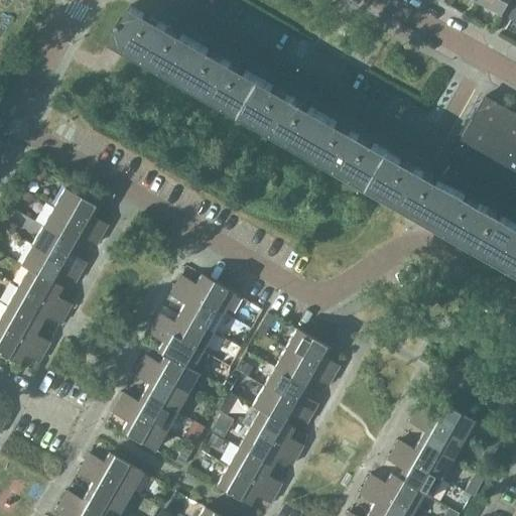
[(481,0),(480,3),(502,15),(511,0),(481,0)]
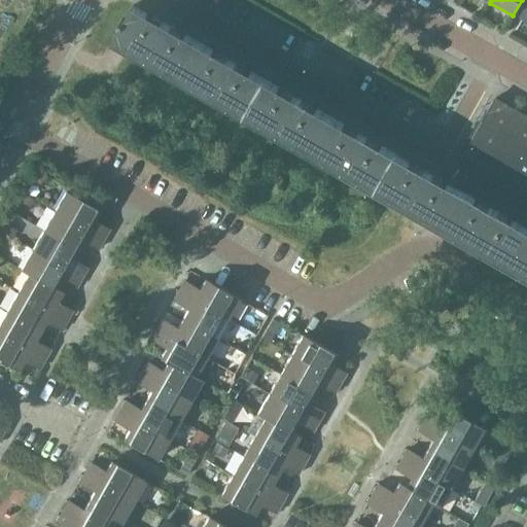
[(200,43),(135,5),(125,22),(123,21),(120,24),(123,26),(114,41),(179,79),(200,43)]
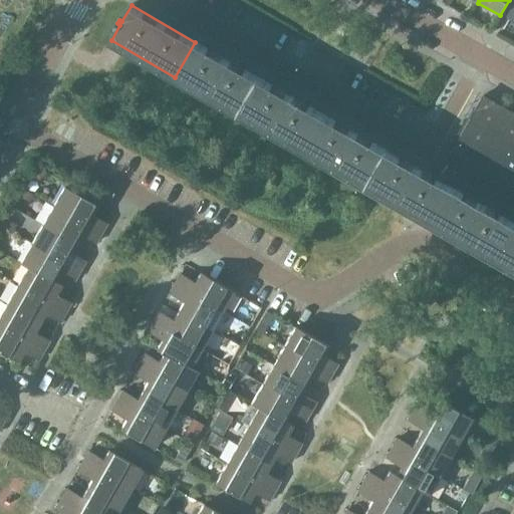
[(175,77),(239,113),(259,78),(195,42),(175,77)]
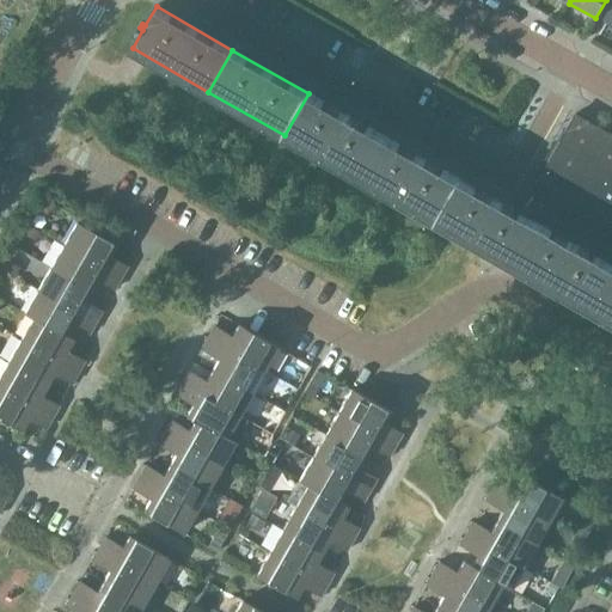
[(285,135),(361,178),(384,136),(308,93),(285,135)]
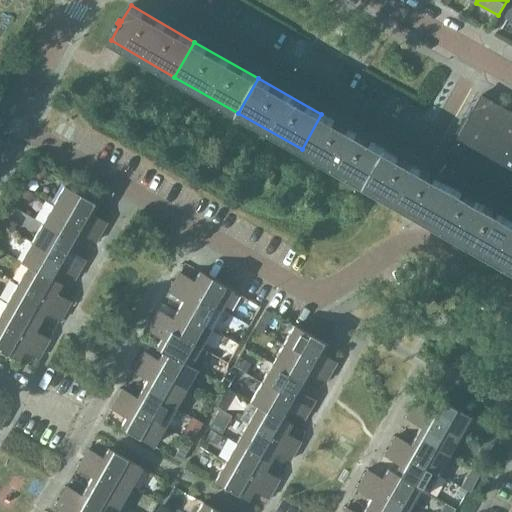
[(449,187),(511,222),(511,112),(483,96),(435,179),(449,187)]
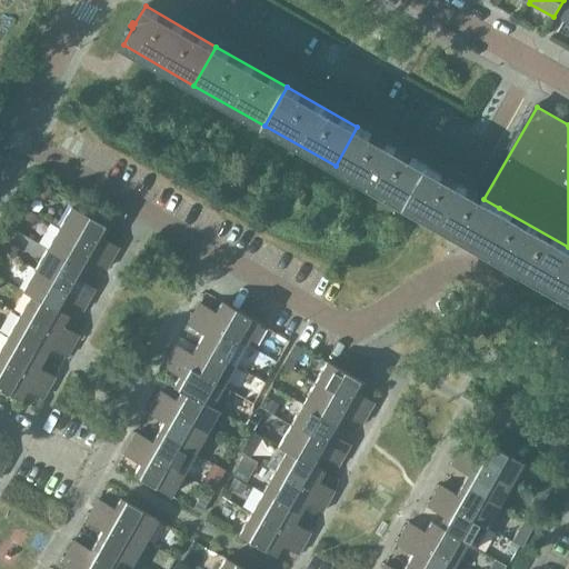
[(336,166),(406,207),(428,168),(357,127),(336,166)]
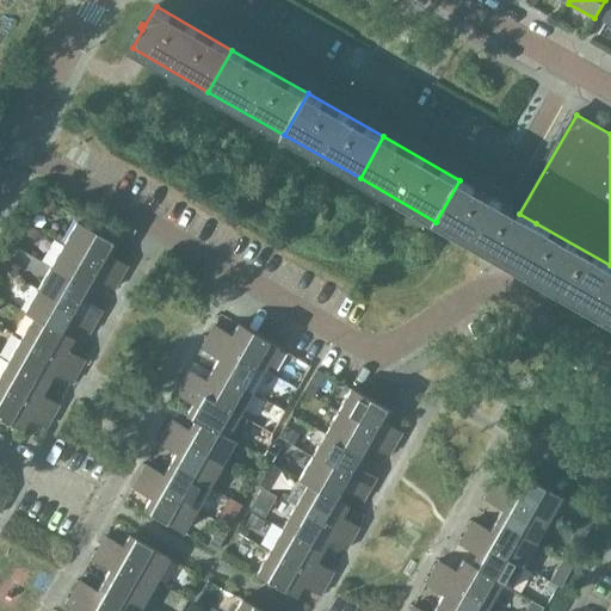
[(460,180),(436,222),(512,265),(536,223),(519,214),(460,180)]
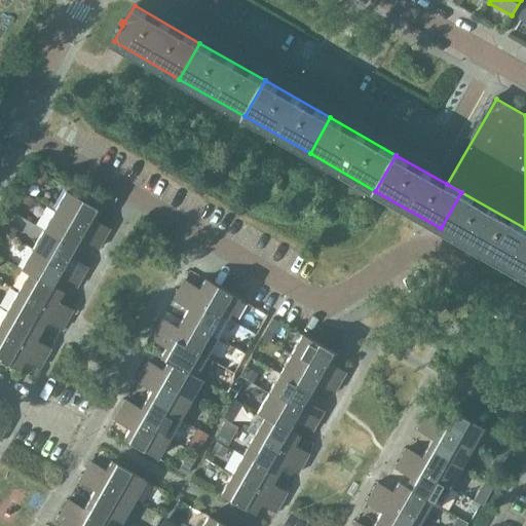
[(54,212),(104,239),(110,229),(95,220),(100,211),(66,191),(54,212)]
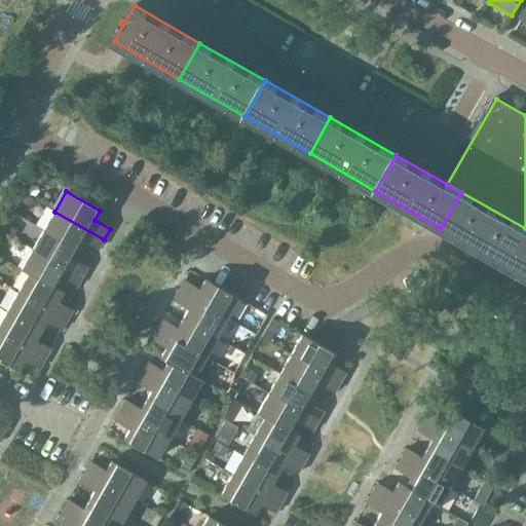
[(506,265),(525,229),(525,228),(461,192),(441,228),(506,265)]
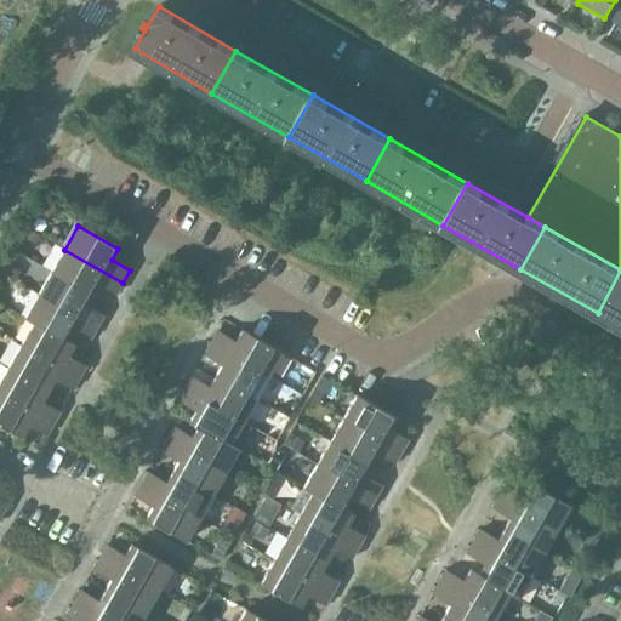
[(123,283),(64,250),(51,272),(91,295),(97,284),(115,295),(123,283)]
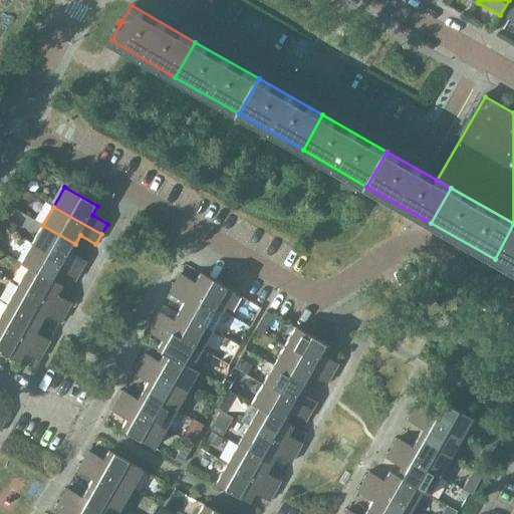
[(513,224),(495,259),(513,270),(513,224)]
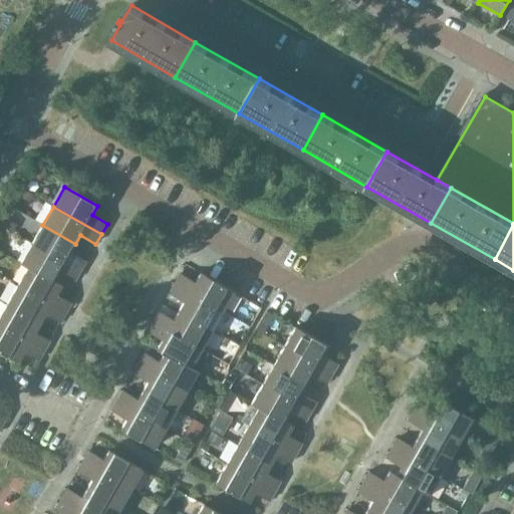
[(42,225),(32,244),(80,271),(85,261),(70,253),(75,244),(42,225)]
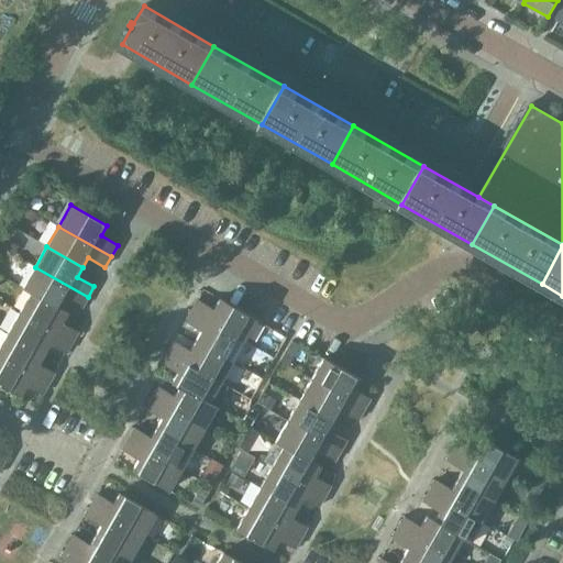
[(22,289),(30,294),(31,293),(59,309),(61,308),(65,299),(81,308),(88,297),(35,267),(22,289)]
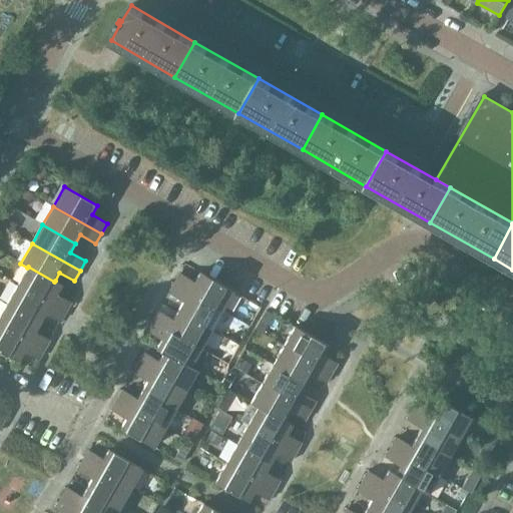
[(27,268),(17,286),(65,313),(71,303),(56,295),(61,285),(55,281),(54,282),(28,267),(27,268)]
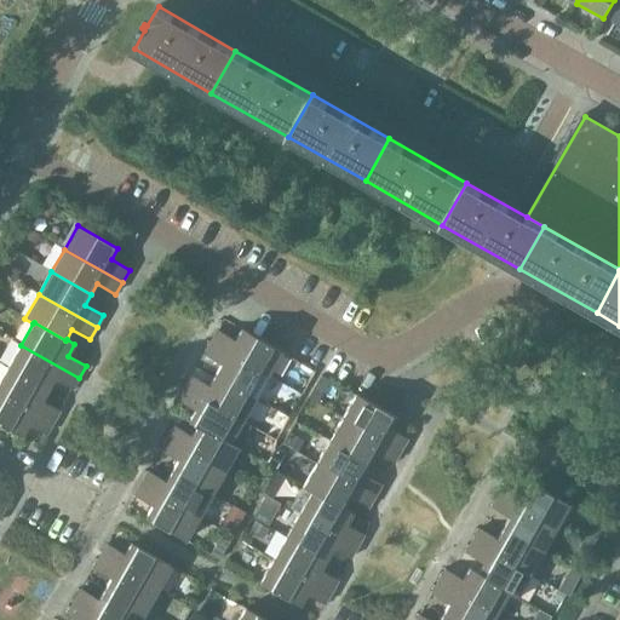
[(217,331),(211,343),(269,375),(282,351),(242,329),(235,340),(217,331)]
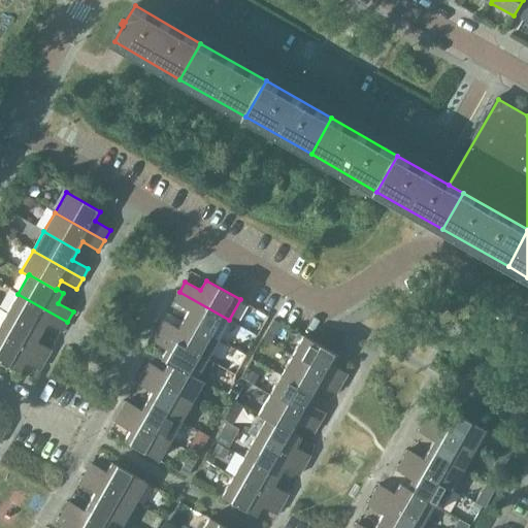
[(189,310),(184,320),(218,339),(229,320),(179,292),(173,302),(189,310)]
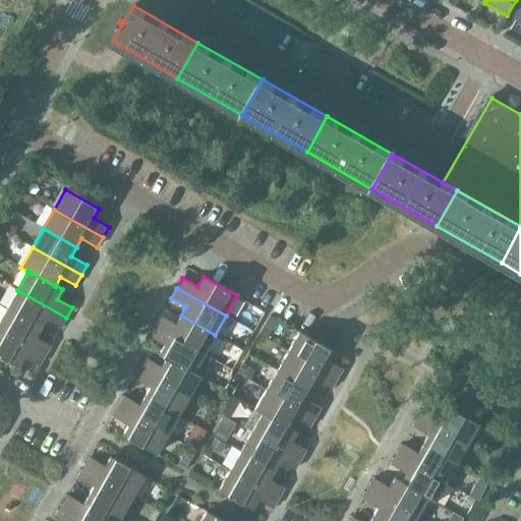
[(17,290),(6,308),(41,328),(46,320),(60,328),(66,317),(17,290)]
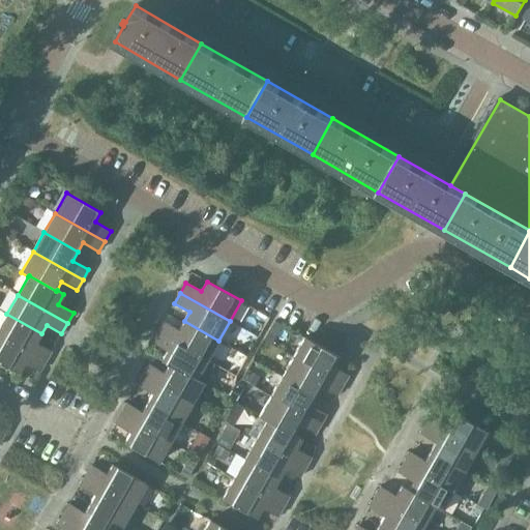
[(6,314),(0,325),(0,335),(46,362),(51,352),(36,343),(41,333),(6,314)]
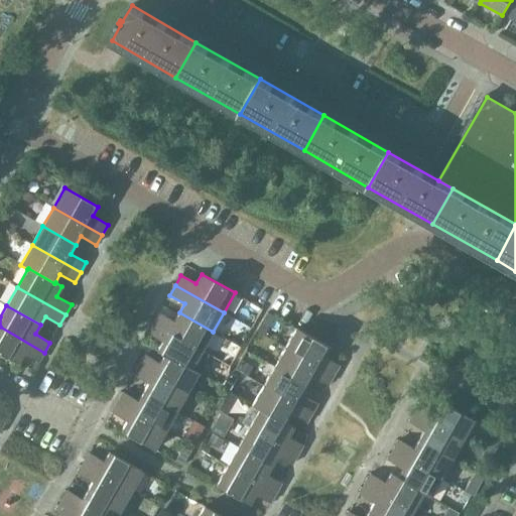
[(159,312),(153,323),(202,351),(213,332),(179,312),(174,321),(159,312)]
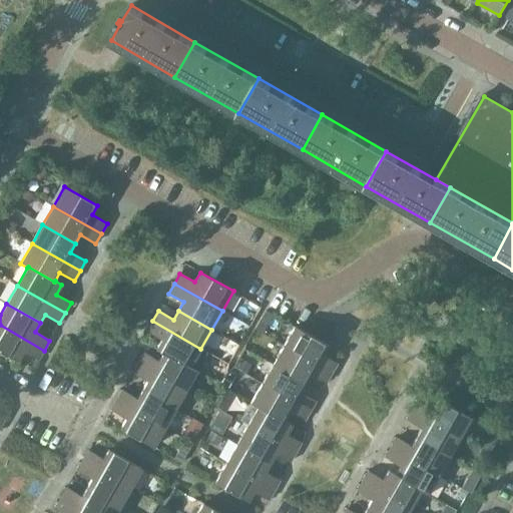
[(156,349),(163,353),(164,352),(190,367),(200,349),(152,321),(147,331),(162,340),(156,349)]
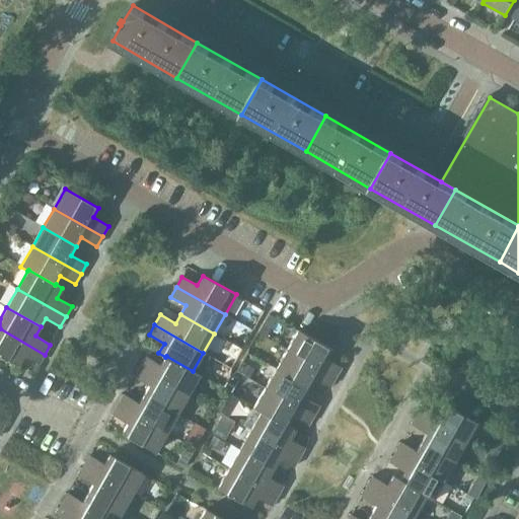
[(45,355),(0,328),(0,355),(18,365),(23,356),(39,365),(45,355)]
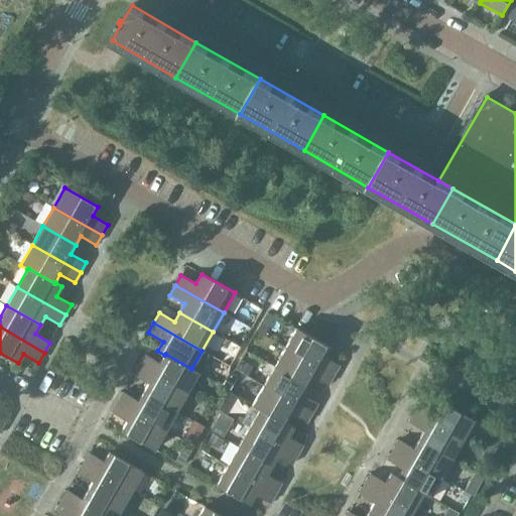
[(296,329),(285,348),(334,375),(340,365),(325,357),(330,347),(296,329)]
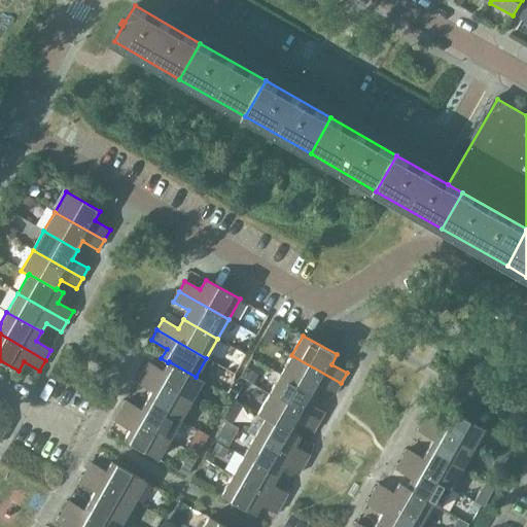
[(291,355),(280,375),(314,394),(320,385),(335,393),(341,383),(291,355)]
